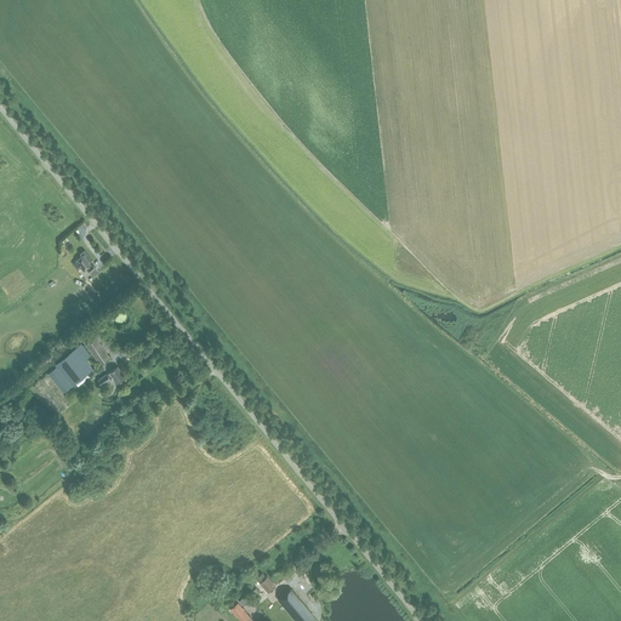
[(81,256),(77,261),(84,271),(87,267),(87,268),(87,269),(90,273),(96,268),(93,265),(91,266),(90,265),(91,265),(86,260),(90,256),(85,250),(80,255),(81,256)]
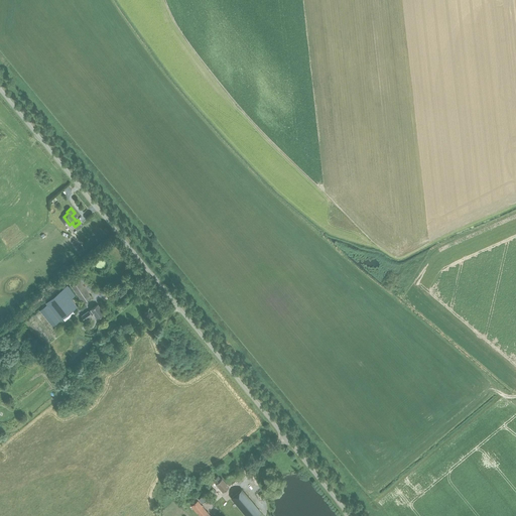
[(77,276),(69,282),(83,302),(91,297),(77,276)]
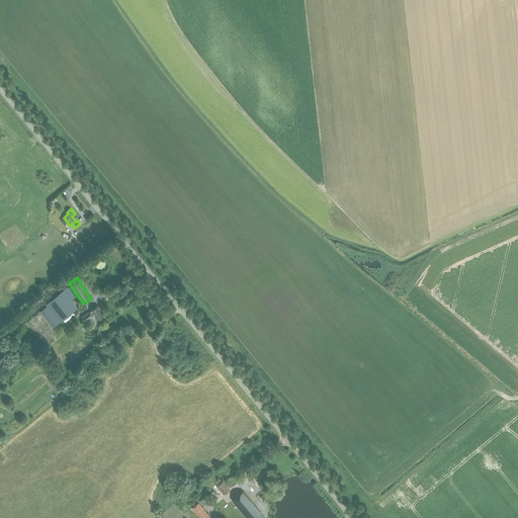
[(68,286),(62,291),(46,304),(48,306),(40,311),(53,327),(63,320),(65,322),(75,314),(73,312),(76,309),(69,300),(75,295),(68,286)]
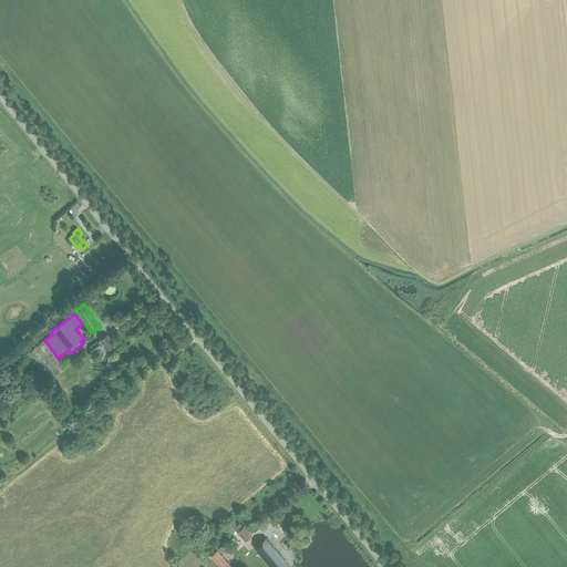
[(114,344),(107,334),(100,340),(101,342),(100,343),(98,341),(90,347),(93,352),(101,347),(103,344),(106,350),(114,344)]
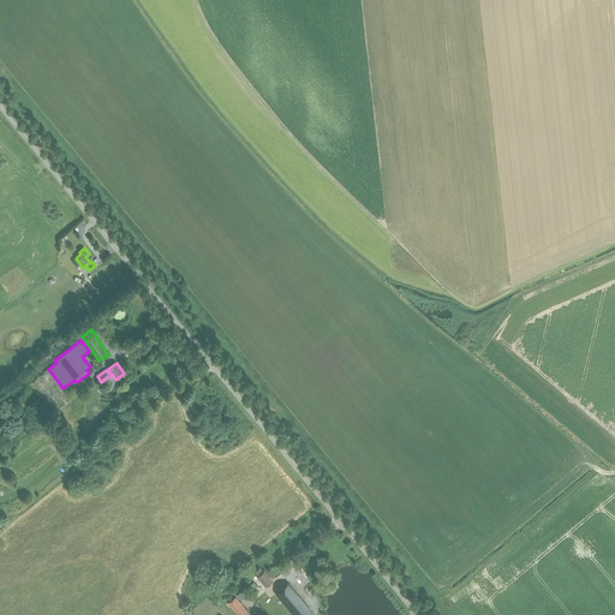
[(30,383),(52,411),(69,398),(47,370),(30,383)]
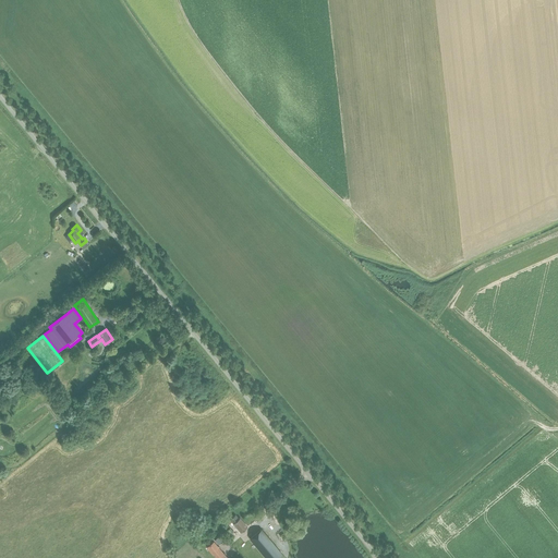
[(235,514),(230,520),(241,533),(247,526),(240,518),(239,518),(235,514)]
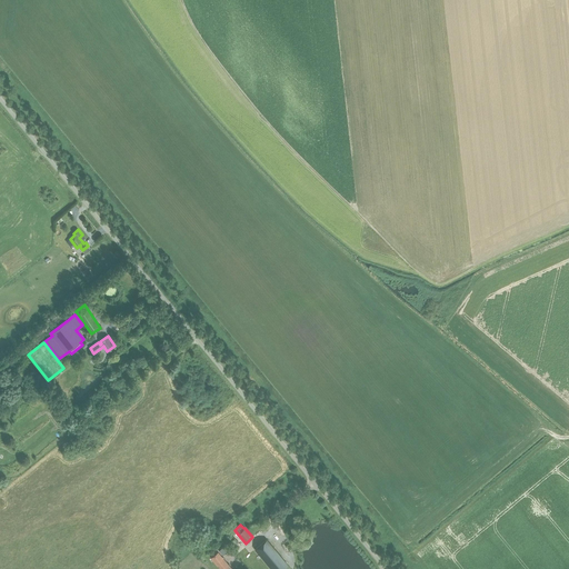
[(255,549),(271,568),(283,568),(289,565),(267,539),(255,549)]
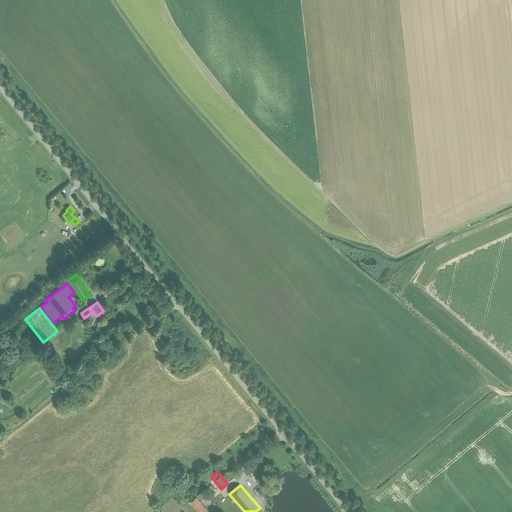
[(196,497),(189,502),(198,511),(205,511),(207,510),(196,497)]
